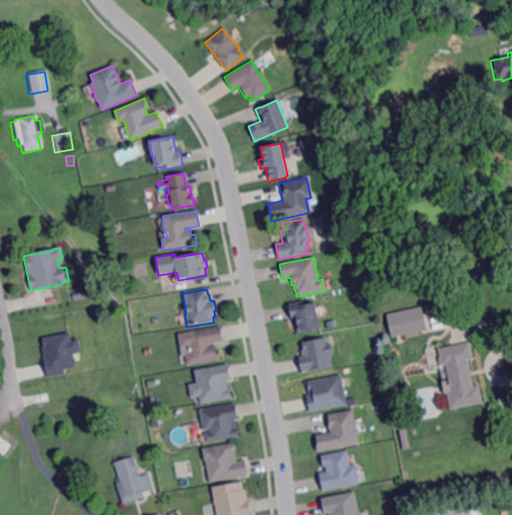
[(71,301),(70,296),(80,293),(82,299),(71,301)]
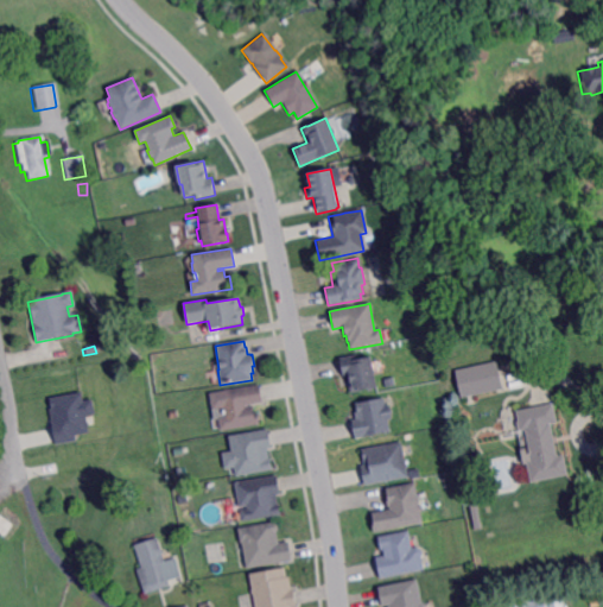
[(354,360),(372,356),(378,389),(349,394),(346,375),(341,377),(337,359),(354,355),(354,360)]
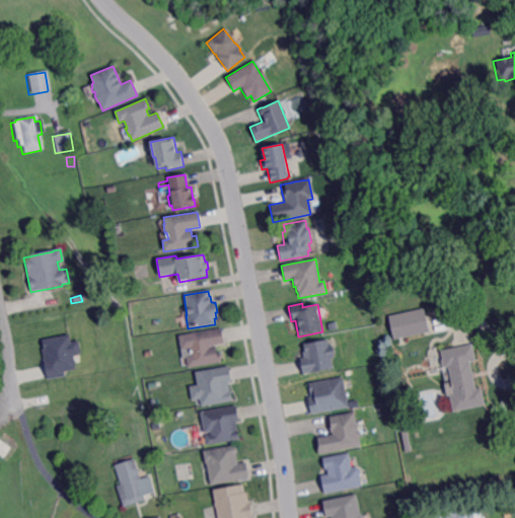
[(391,341),(386,317),(422,310),(423,311),(427,334),(424,335),(422,335),(402,339),(400,339),(395,340),(391,341)]
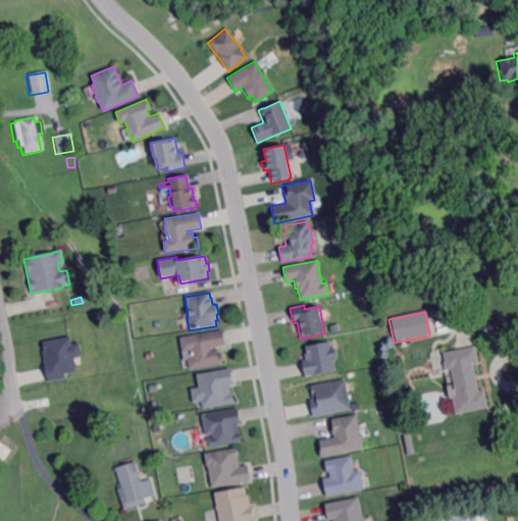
[(210,350),(216,349),(217,355),(220,355),(222,364),(189,370),(187,358),(192,357),(191,352),(182,354),(179,339),(222,330),(224,346),(209,348),(210,350)]
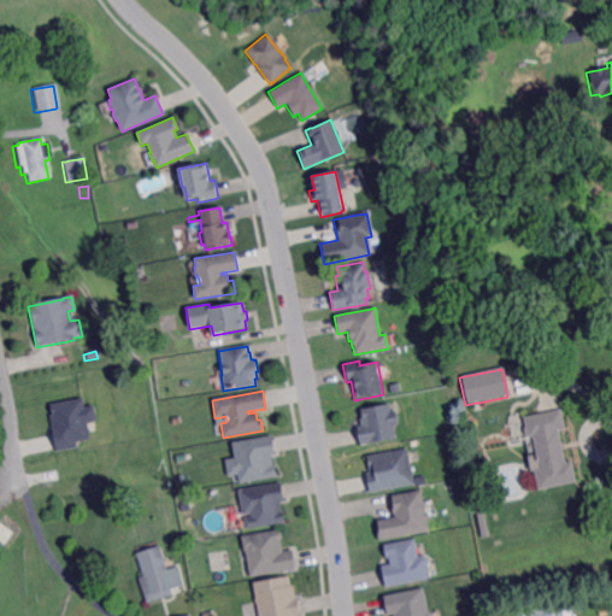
[(52,450),(72,447),(71,441),(86,439),(82,421),(92,420),(89,405),(80,406),(78,398),(45,403),(52,450)]
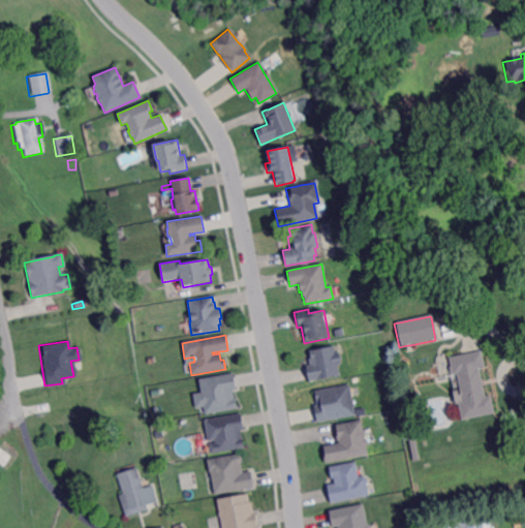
[(334,353),(339,352),(342,366),(337,367),(339,376),(308,382),(305,366),(308,365),(305,351),(331,346),(333,345),(334,353)]
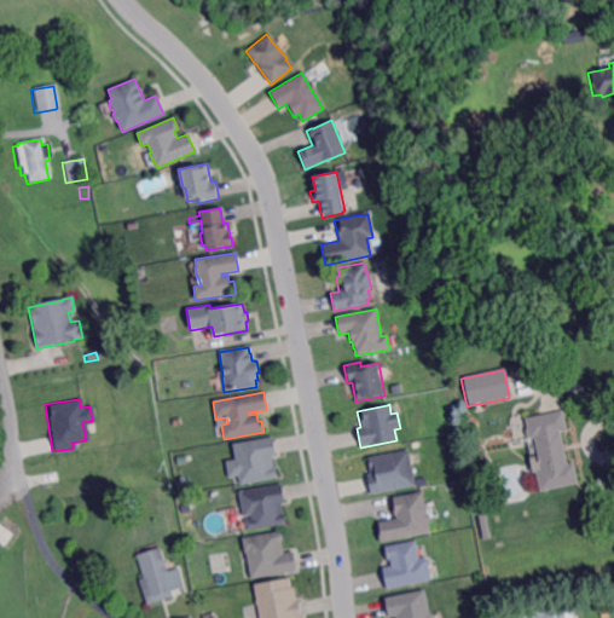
[(565,466),(571,465),(574,485),(537,492),(533,473),(529,474),(526,460),(534,457),(531,439),(526,440),(525,437),(523,438),(522,431),(523,431),(522,420),(560,413),(563,432),(557,433),(565,466)]
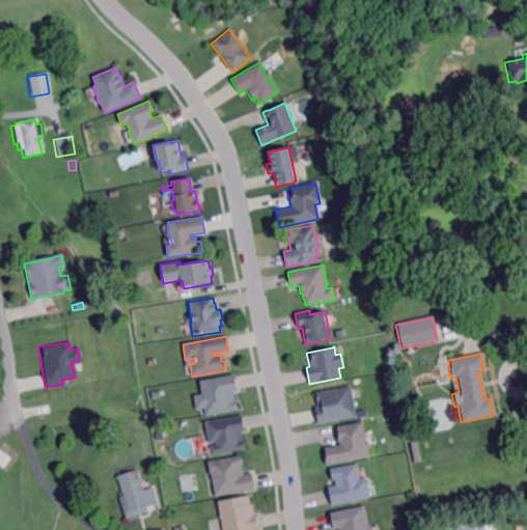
[(234,410),(229,374),(196,380),(198,394),(190,395),(192,409),(201,408),(202,415),(234,410)]
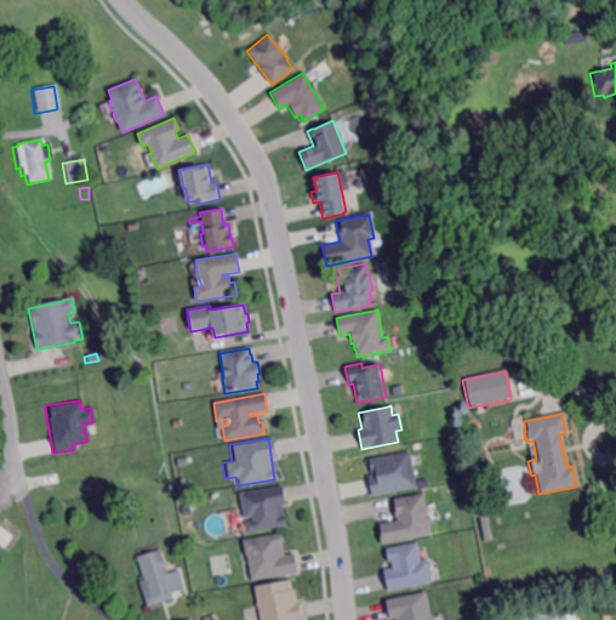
[(371,498),(366,476),(371,476),(368,460),(409,451),(416,488),(371,498)]
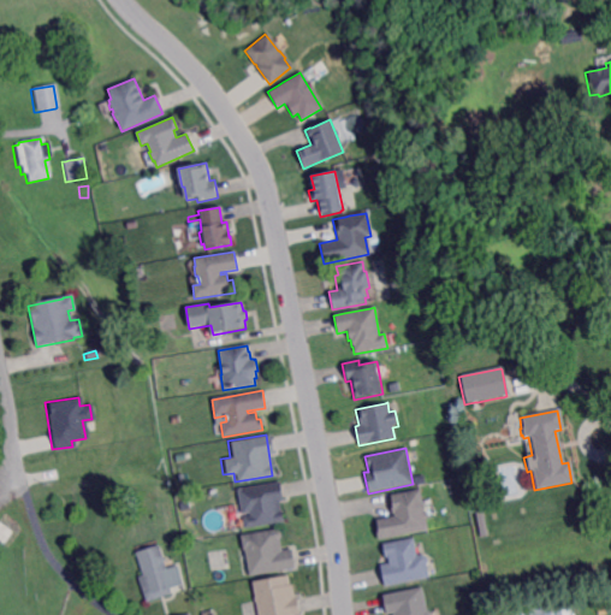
[(280,510),(282,510),(284,522),(244,528),(242,518),(250,516),(250,512),(242,514),(237,490),(280,482),(283,500),(279,501),(280,510)]
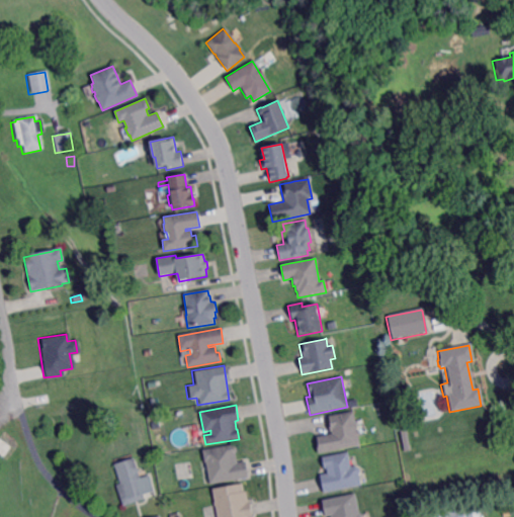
[(357,431),(358,431),(359,435),(358,436),(360,446),(319,454),(315,437),(331,434),(328,417),(353,412),(357,431)]
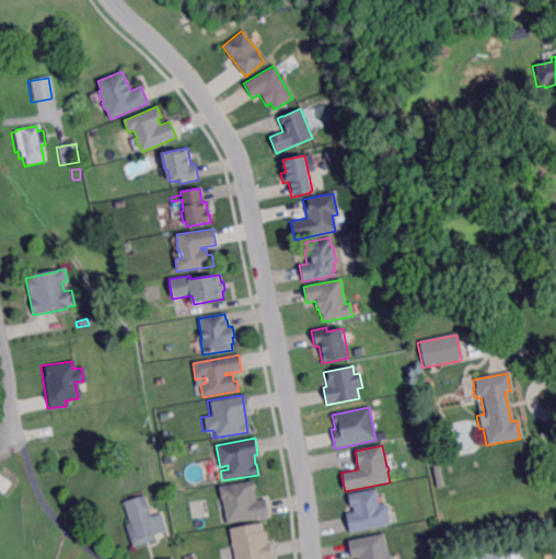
[(435,487),(430,465),(437,464),(441,486),(435,487)]
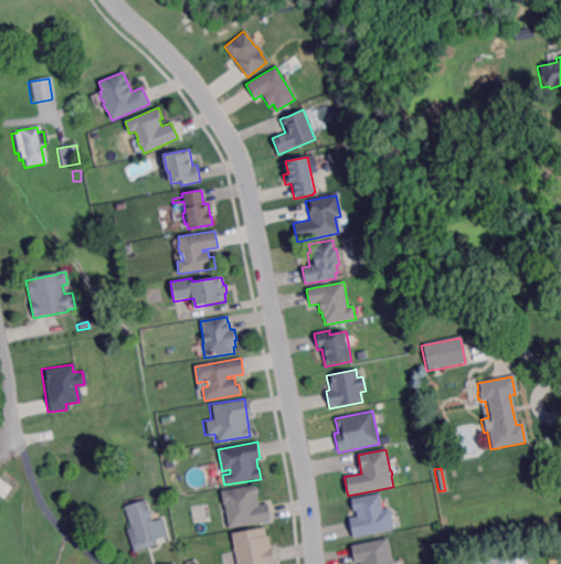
[(12,486),(0,478),(2,474),(14,482),(12,486)]
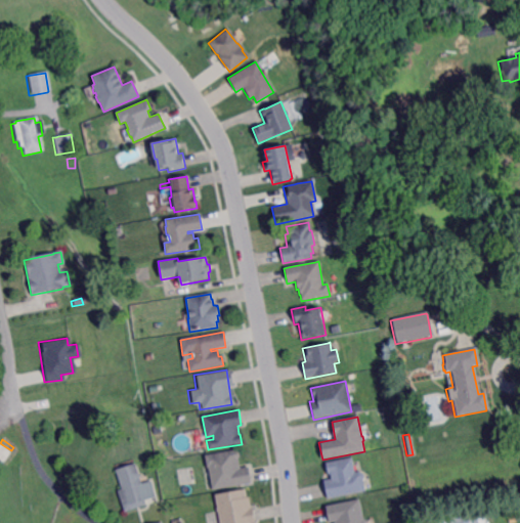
[(1,462),(0,461),(0,446),(8,452),(1,462)]
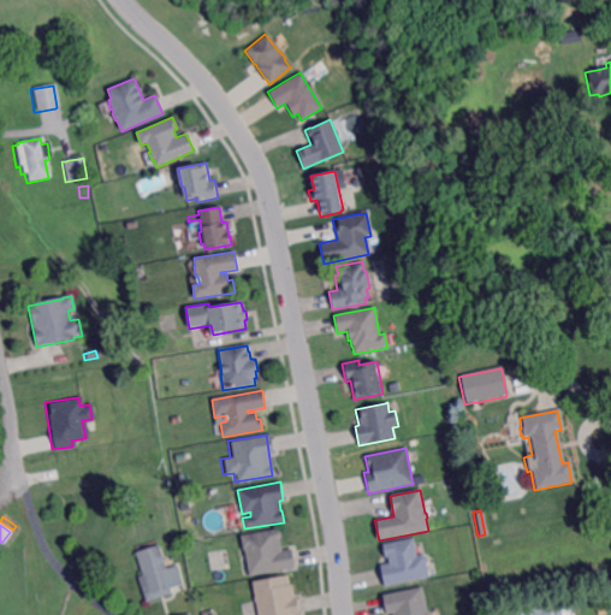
[(282,551),(292,550),(295,568),(249,577),(244,550),(243,551),(239,536),(280,528),(282,539),(279,539),(282,551)]
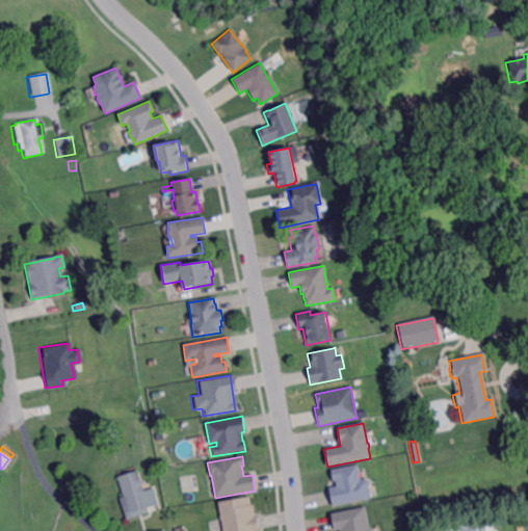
[(360,481),(366,479),(366,482),(368,481),(369,486),(367,486),(370,499),(364,500),(340,504),(332,506),(328,488),(337,486),(336,481),(333,482),(331,471),(334,470),(357,465),(360,481)]
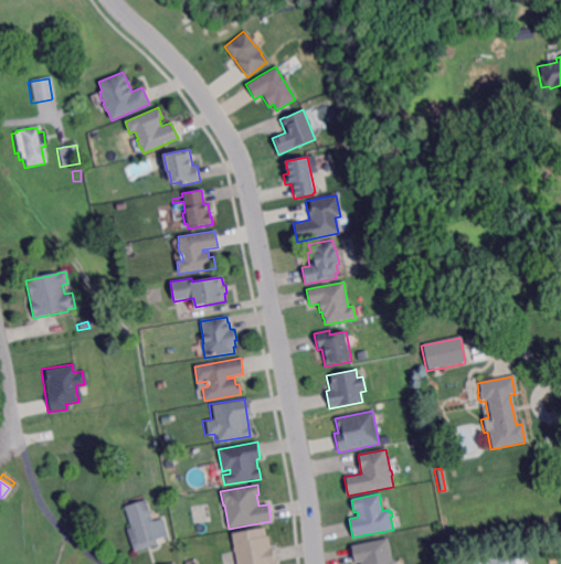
[(151,522),(161,519),(167,535),(155,540),(157,545),(134,552),(126,529),(130,528),(124,507),(145,500),(151,521),(151,522)]
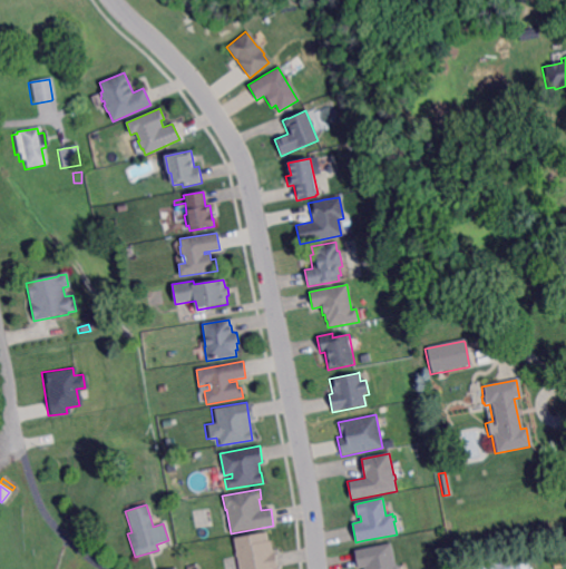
[(269,541),(270,540),(272,553),(275,552),(279,568),(237,568),(232,539),(266,532),(269,541)]
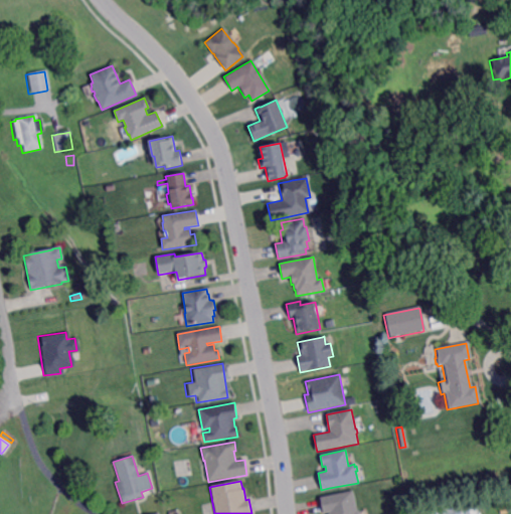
[(316,497),(319,513),(324,512),(324,513),(354,513),(350,490),(316,497)]
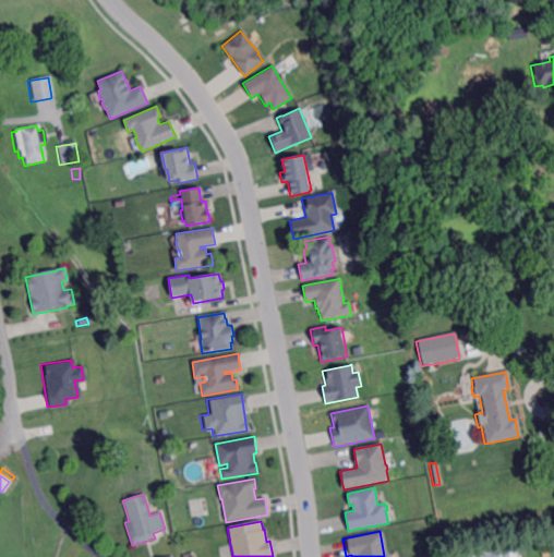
All buildings are outlined.
